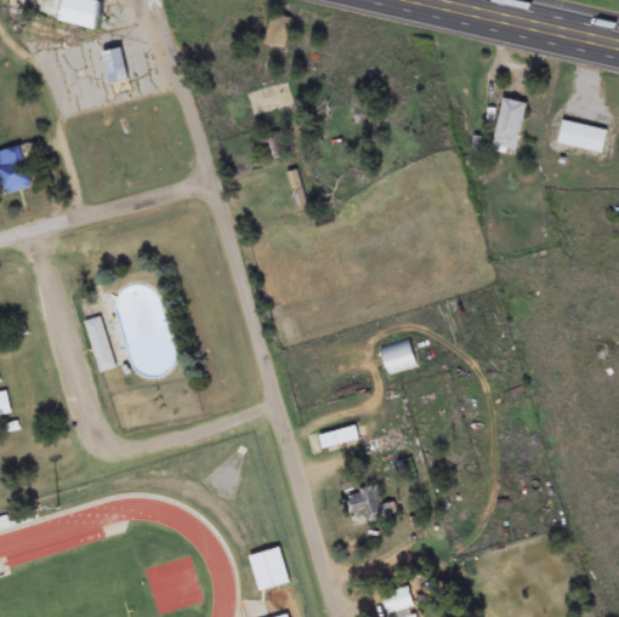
[(61,0),(57,22),(92,28),(97,0),(61,0)]
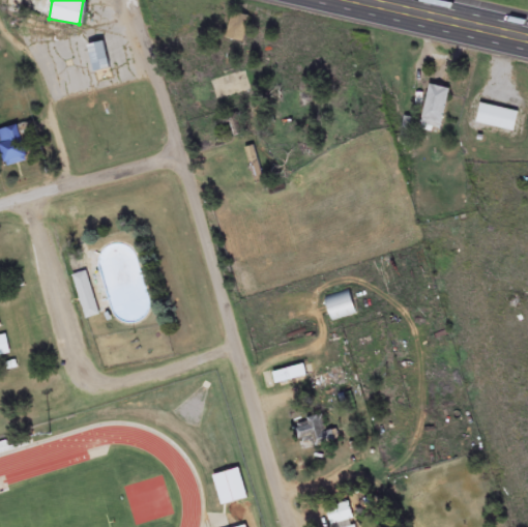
[(91,69),(107,68),(104,40),(88,42),(91,69)]
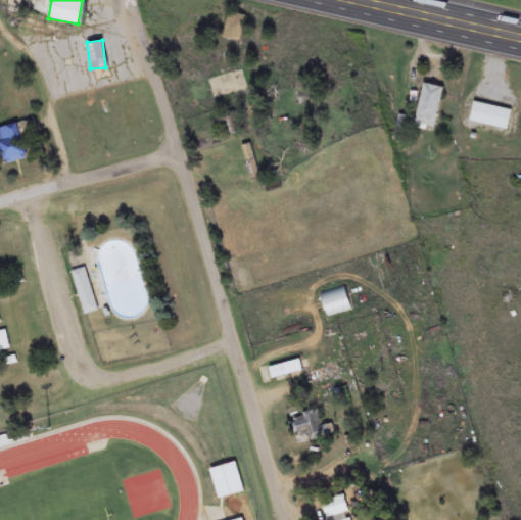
[(414,123),(433,127),(442,87),(423,83),(414,123)]
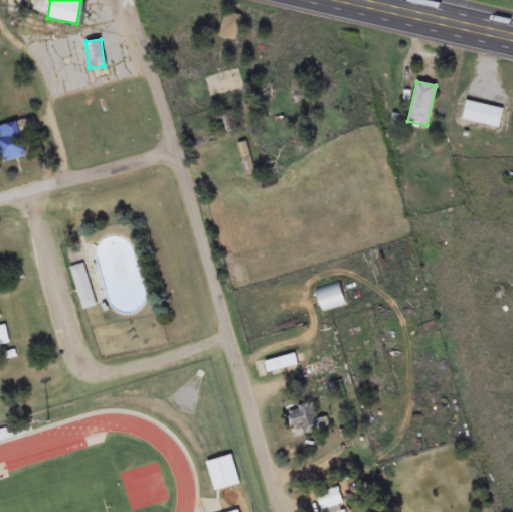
[(499,127),(502,108),(465,100),(461,120),(499,127)]
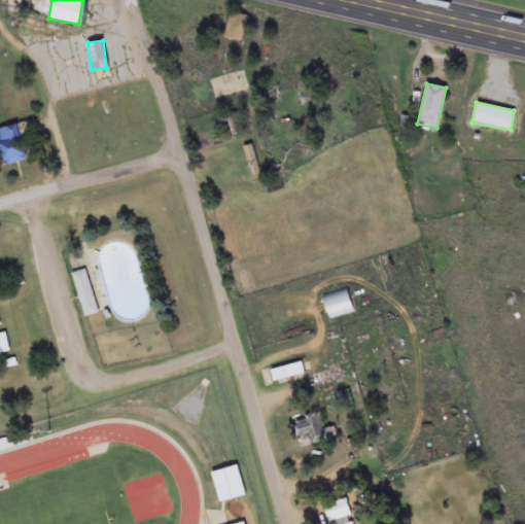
[(0,126),(0,162),(22,162),(22,126),(0,126)]
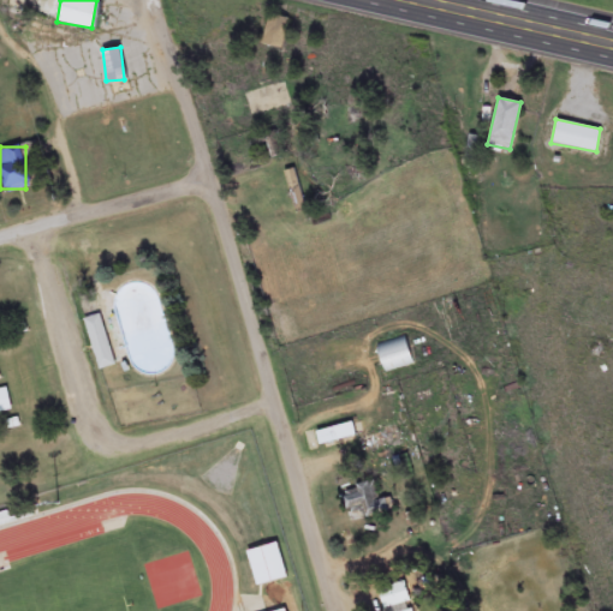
[(82,318),(100,369),(115,363),(99,312),(82,318)]
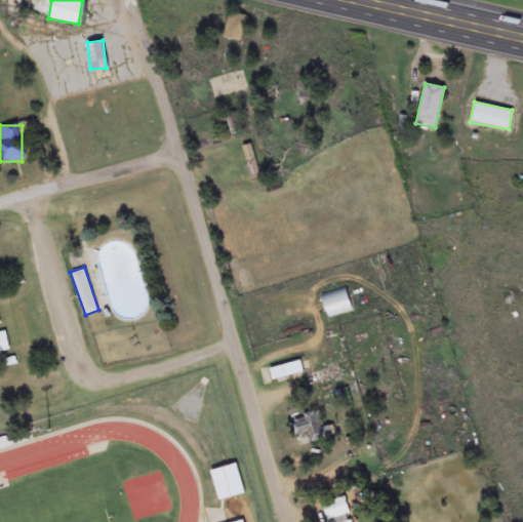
[(137,271),(114,272),(116,319),(139,318),(137,271)]
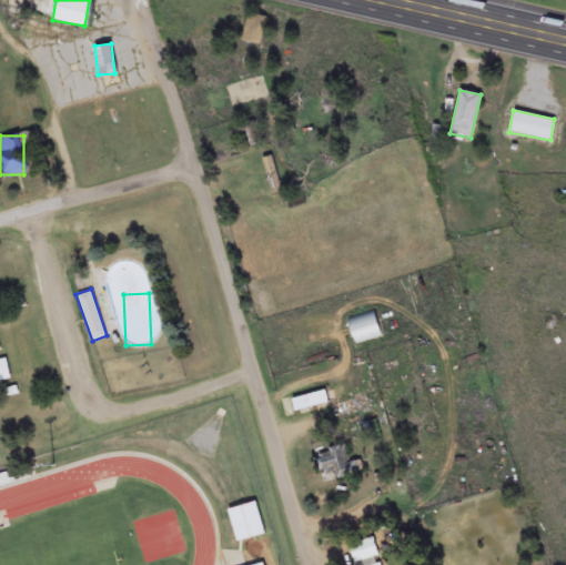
[(349,315),(352,343),(380,339),(375,312),(349,315)]
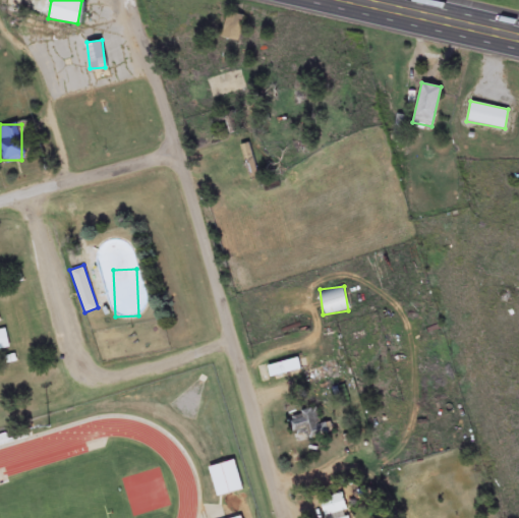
[(0,348),(8,347),(5,329),(0,329),(0,348)]
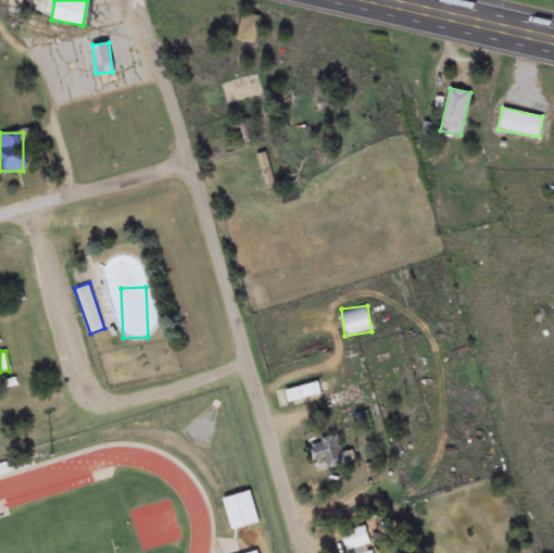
[(284,390),(288,403),(320,393),(317,380),(284,390)]
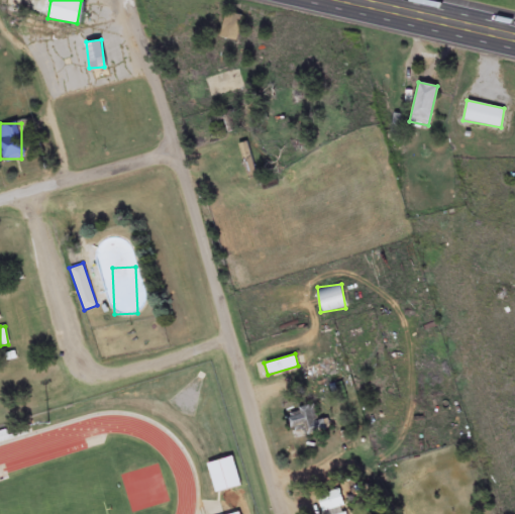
[(314,377),(336,373),(333,358),(311,364),(314,377)]
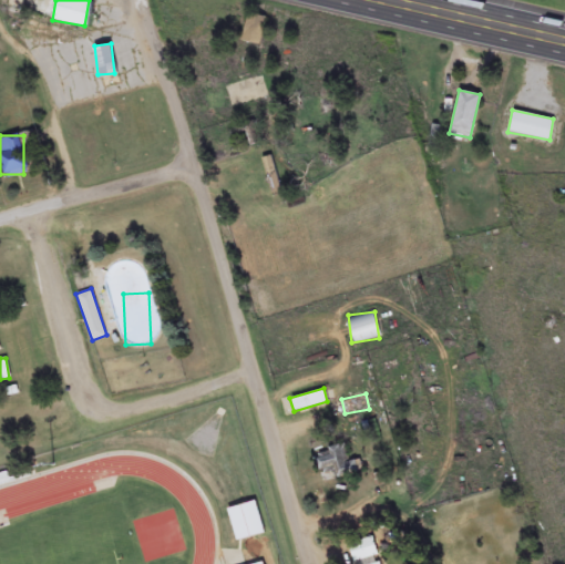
[(315,452),(322,479),(360,469),(358,459),(347,461),(342,444),(315,452)]
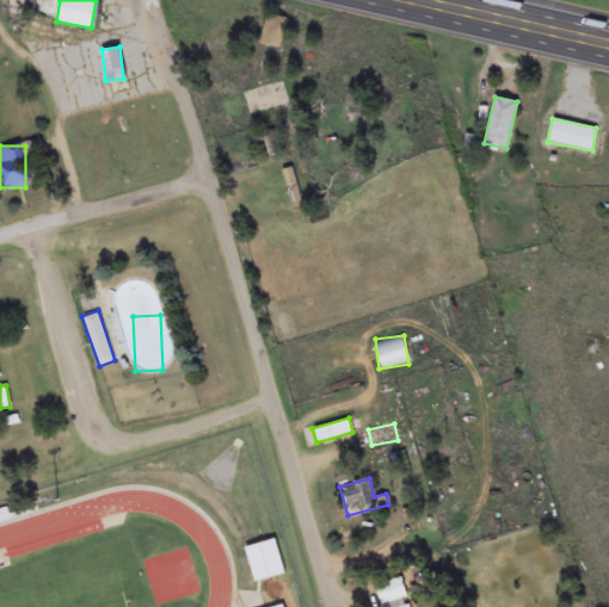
[(0,539),(19,534),(17,526),(0,530),(0,539)]
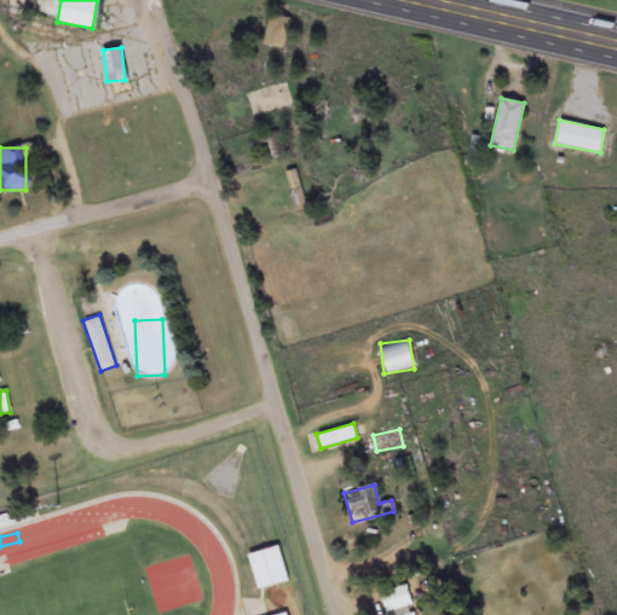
[(253,589),(243,557),(237,560),(247,591),(253,589)]
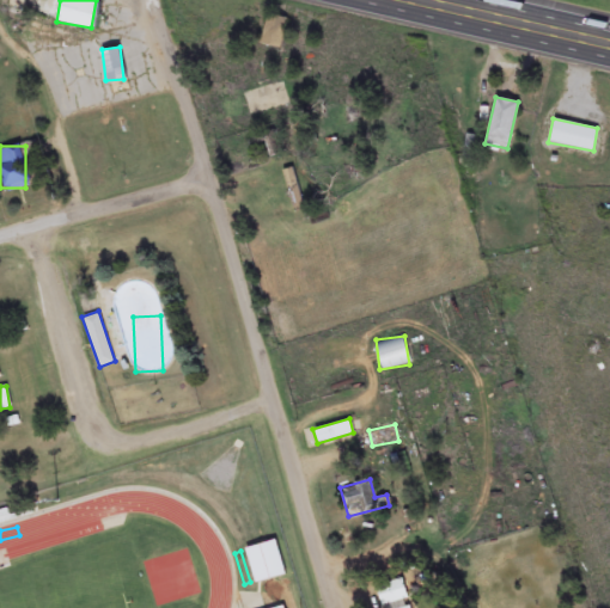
[(374,584),(379,605),(407,599),(402,578),(374,584)]
